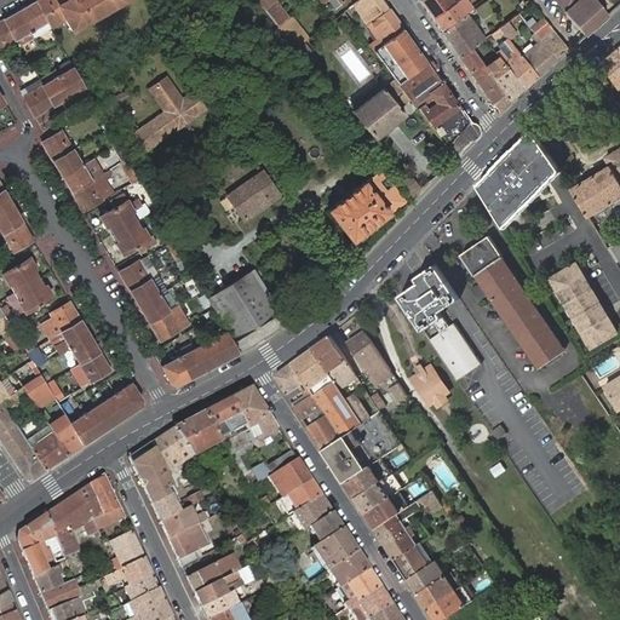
[(36,0),(35,1),(46,21),(50,27),(64,18),(72,30),(124,0),(36,0)]
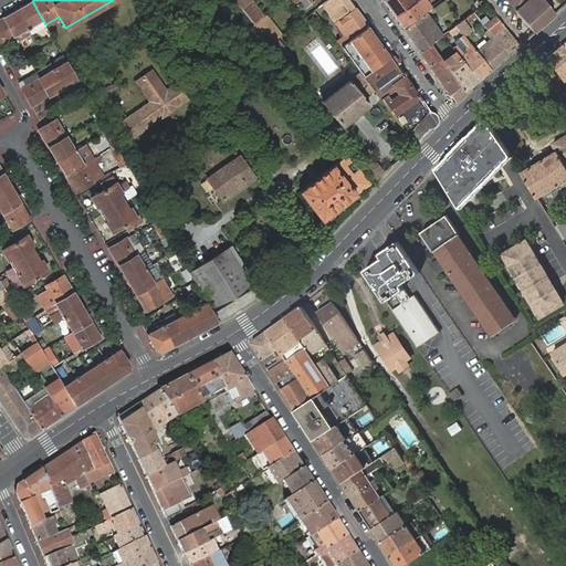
[(326,0),(323,3),(331,14),(333,12),(338,19),(339,18),(354,8),(348,0),(326,0)]
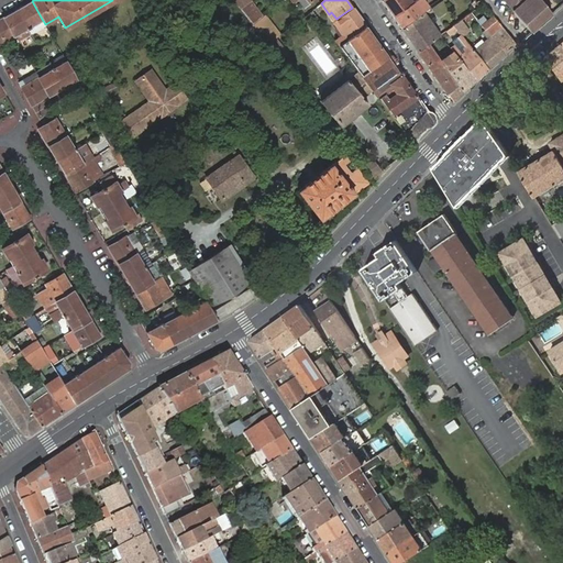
[(379,0),(392,15),(414,0),(379,0)]
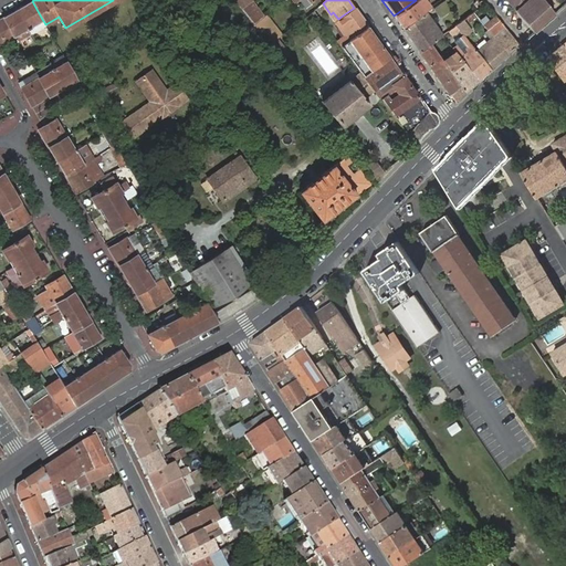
[(416,0),(394,16),(401,27),(429,8),(423,0),(416,0)]
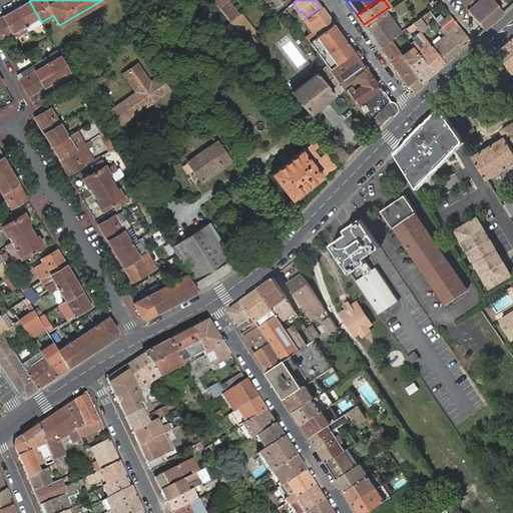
[(458,0),(466,9),(476,0),(458,0)]
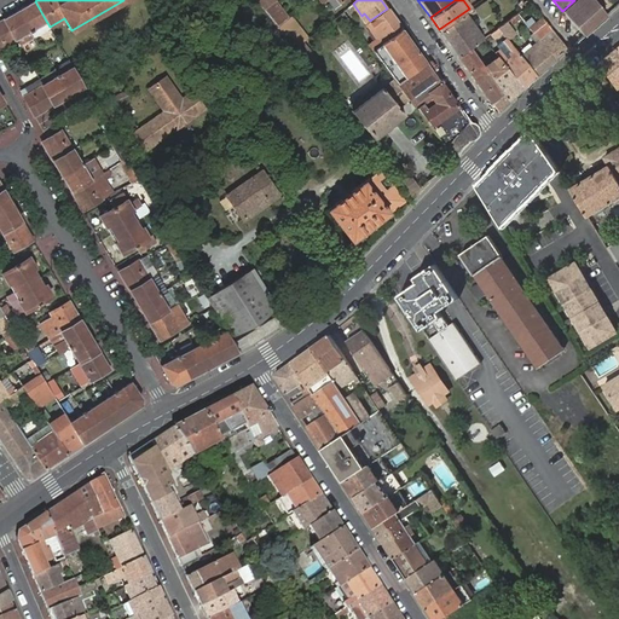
[(583,35),(606,15),(593,0),(574,0),(562,11),(583,35)]
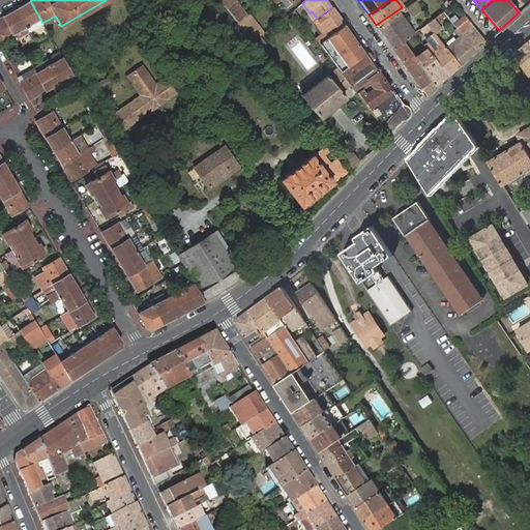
[(30,1),(17,8),(26,26),(39,18),(30,1)]
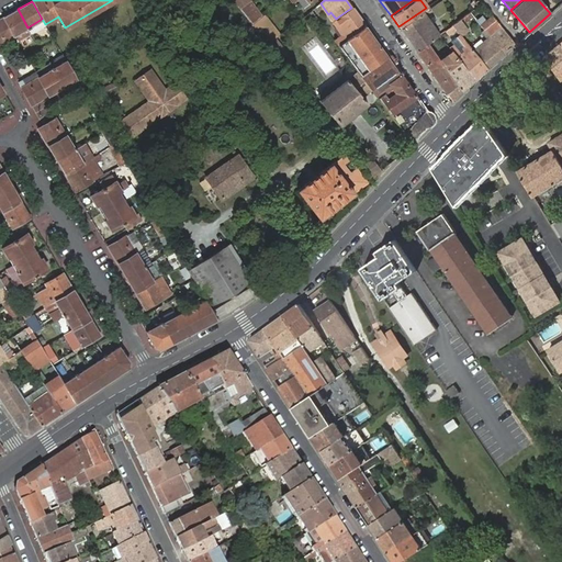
[(249,1),(239,8),(251,23),(261,17),(249,1)]
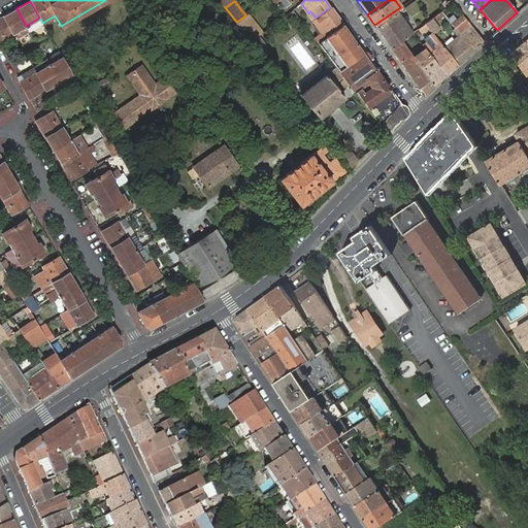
[(318,43),(343,24),(330,7),(311,21),(321,33),(314,38),(318,43)]
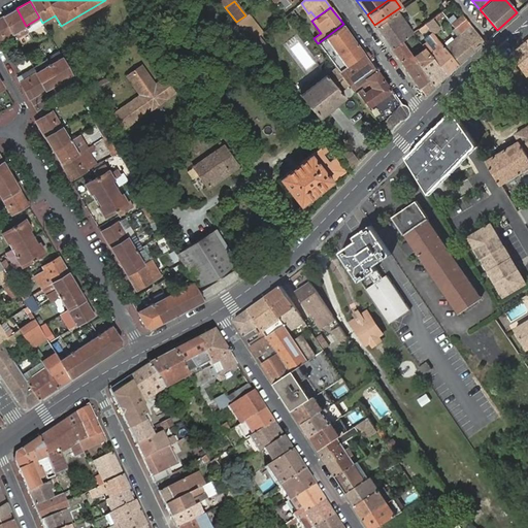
[(17,8),(3,17),(12,33),(26,26),(17,8)]
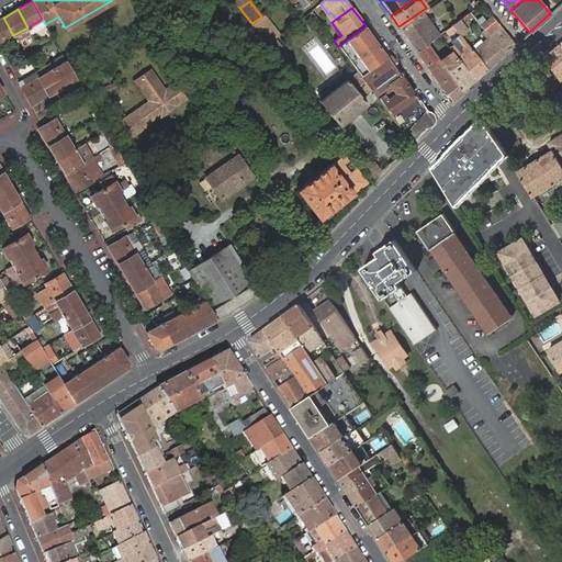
[(424,13),(401,29),(417,52),(428,44),(439,35),(424,13)]
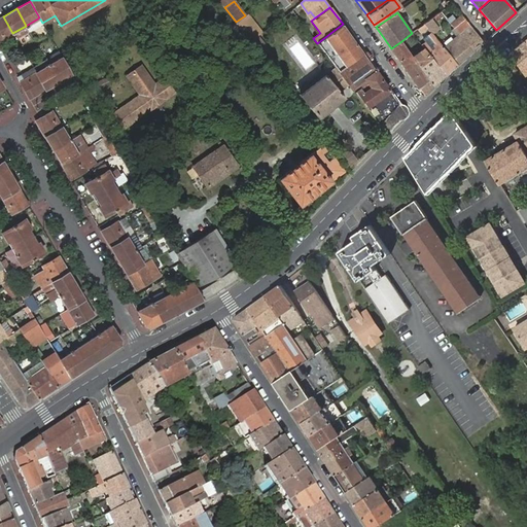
[(245,15),(236,22),(242,30),(250,41),(255,37),(257,36),(261,33),(248,13),(245,15)]
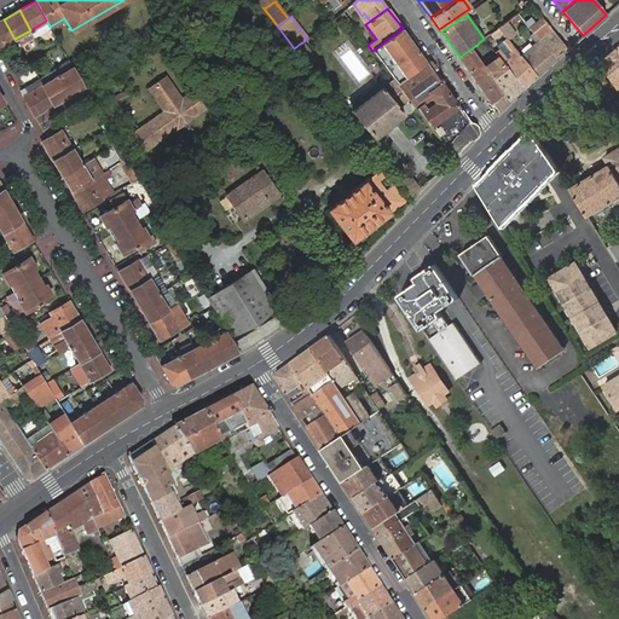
[(528,27),(533,33),(545,22),(542,17),(528,27)]
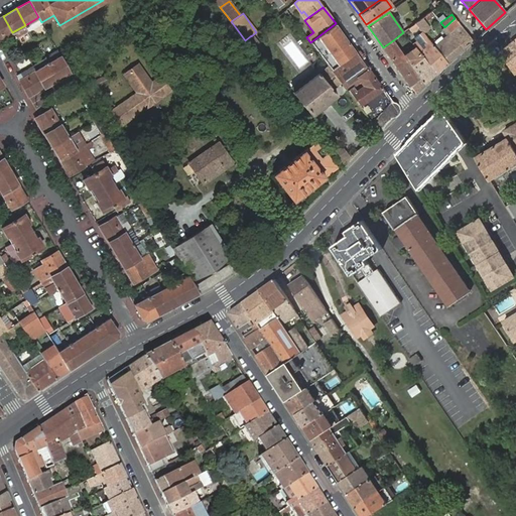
[(0,17),(0,39),(12,32),(3,16),(0,17)]
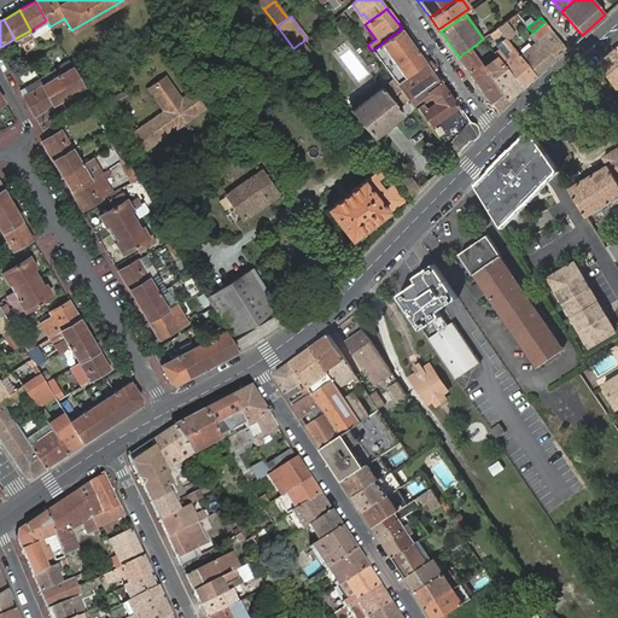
[(512,23),(508,19),(497,28),(501,31),(512,23)]
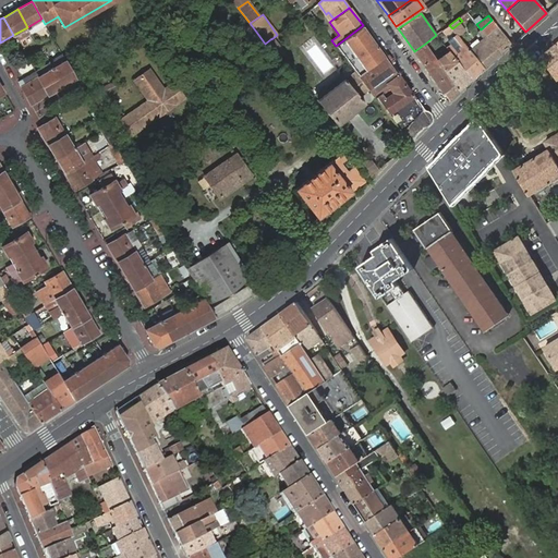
[(27,27),(31,33),(45,25),(45,24),(41,19),(27,27)]
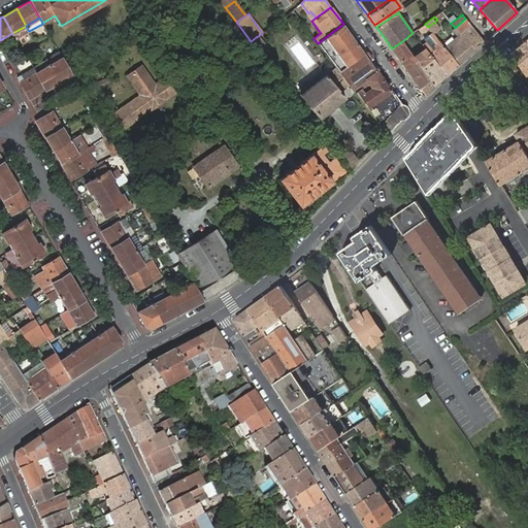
[(473,51),(484,42),(468,23),(466,20),(465,19),(455,28),(458,31),(473,51)]
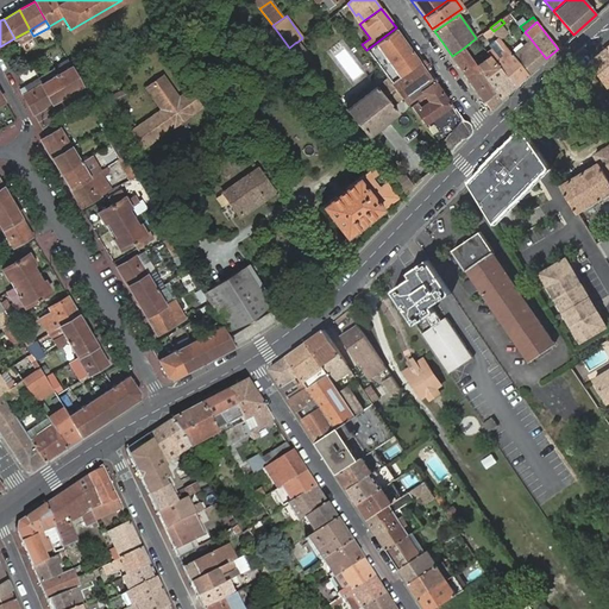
[(390,82),(420,62),(396,27),(366,50),(390,82)]
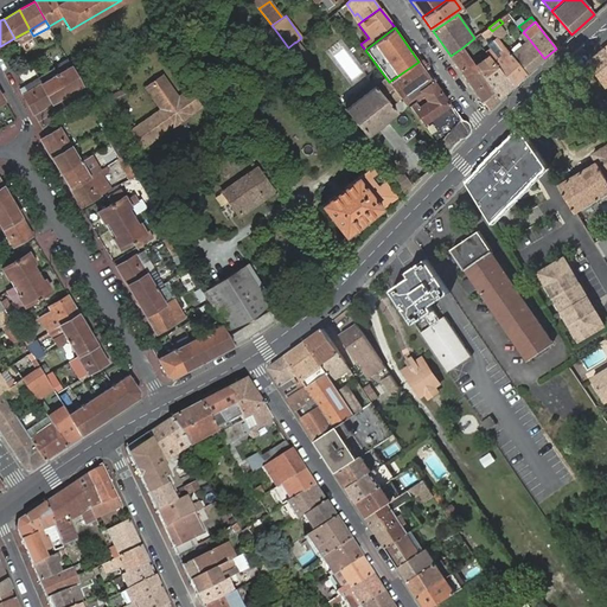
[(492,31),(489,27),(480,33),(484,37),(492,32),(492,31)]
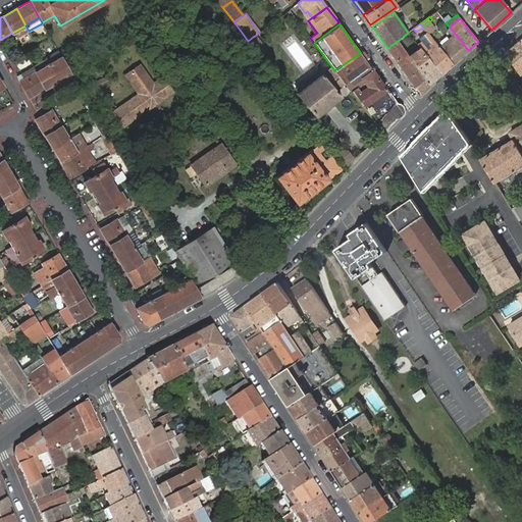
[(16,39),(29,31),(25,25),(12,33),(16,39)]
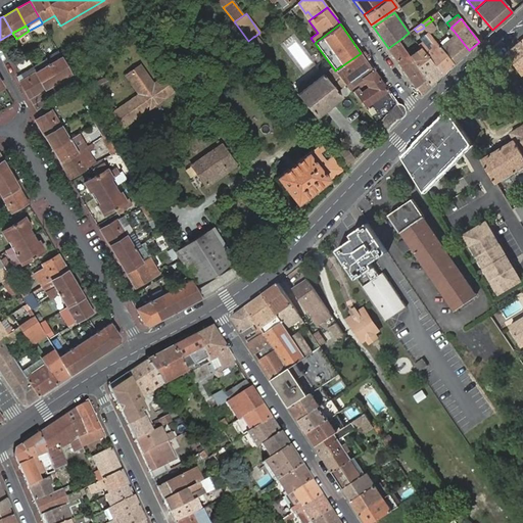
[(454,64),(469,50),(454,31),(450,28),(447,30),(453,36),(439,47),(454,64)]
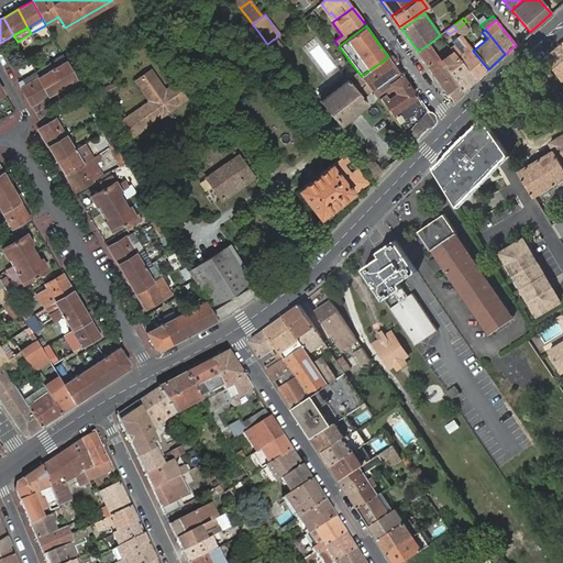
[(476,80),(488,69),(473,51),(461,35),(457,37),(465,47),(463,50),(465,52),(462,54),(454,45),(451,48),(453,52),(476,80)]
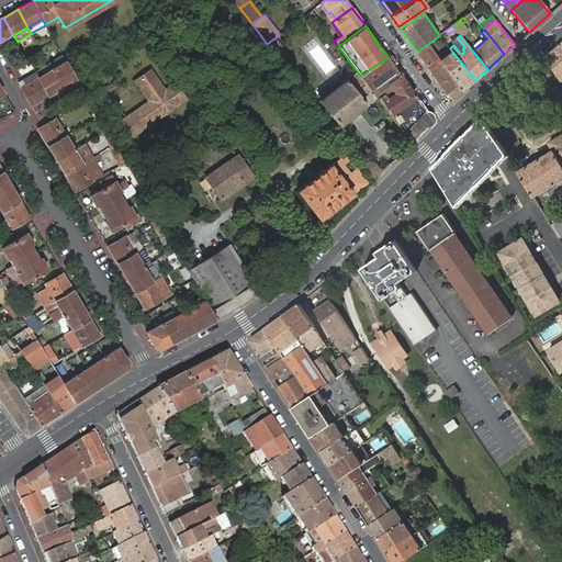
[(272,40),(267,44),(270,48),(278,43),(274,38),(272,40)]
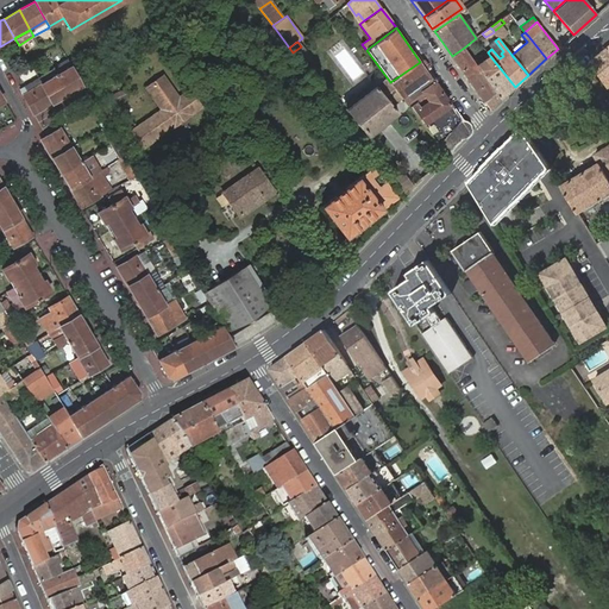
[(464,48),(452,56),(469,81),(472,77),(481,71),(476,66),(464,48)]
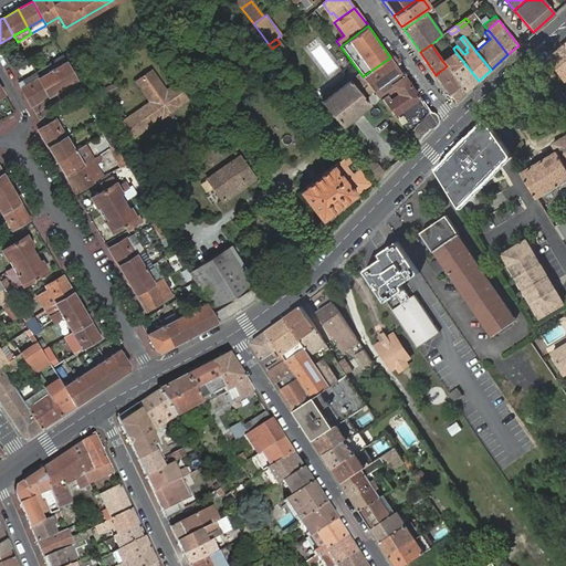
[(565,44),(551,59),(565,81),(565,80),(565,44)]
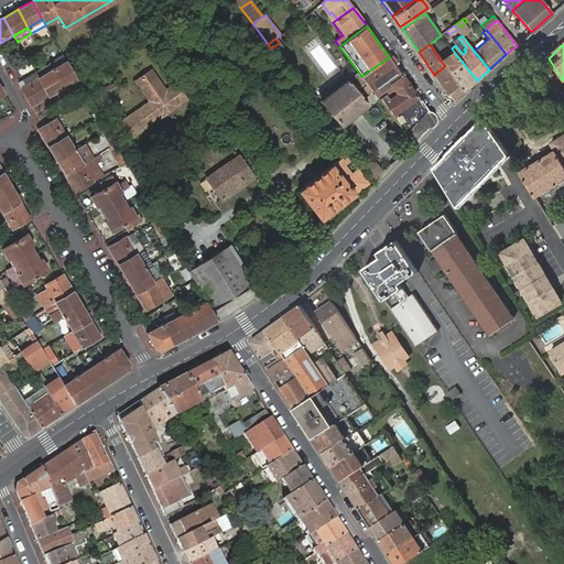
[(441,61),(445,66),(464,93),(477,80),(454,52),(441,61)]
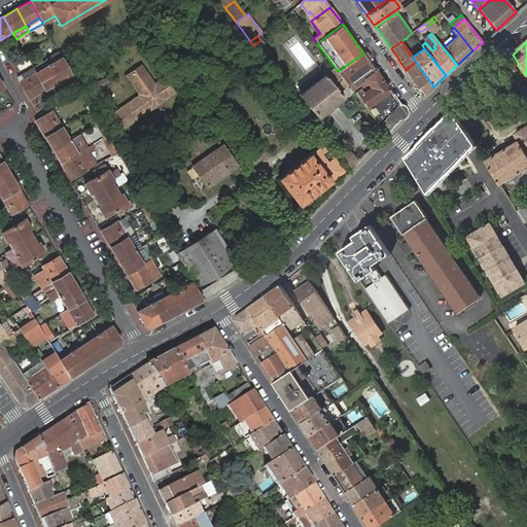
[(48,65),(62,58),(59,51),(45,60),(46,61),(48,65)]
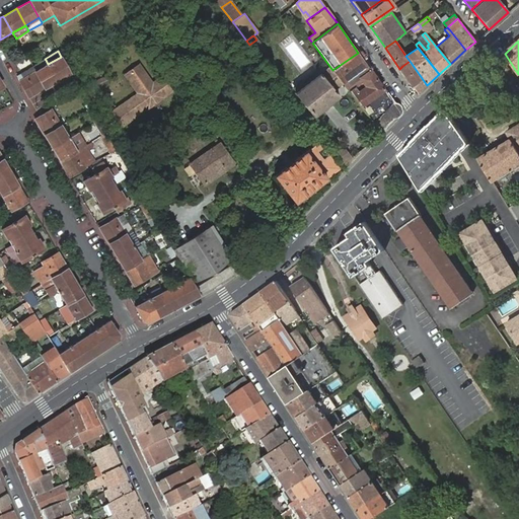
[(379,131),(398,110),(392,101),(383,88),(358,53),(332,70),(360,105),(372,123),(379,131)]
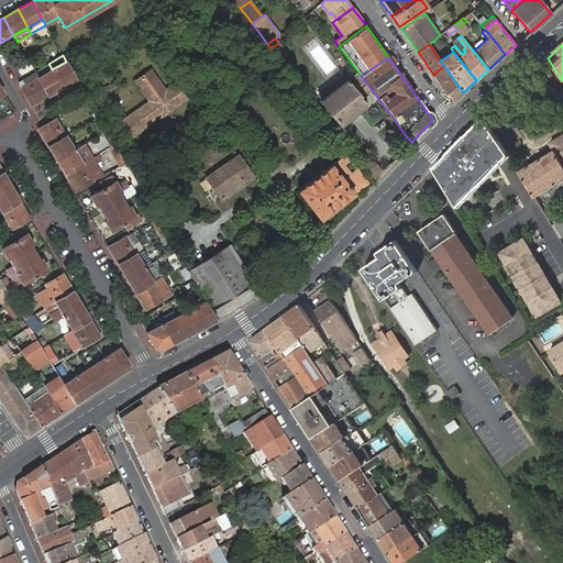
[(76,79),(72,70),(66,62),(52,69),(63,87),(76,79)]
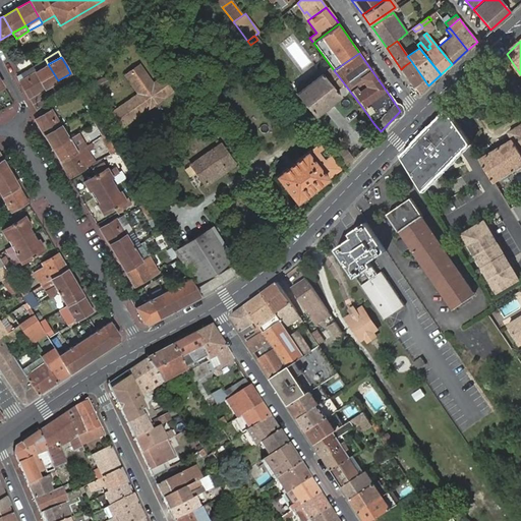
[(36,71),(48,64),(46,60),(33,67),(36,71)]
